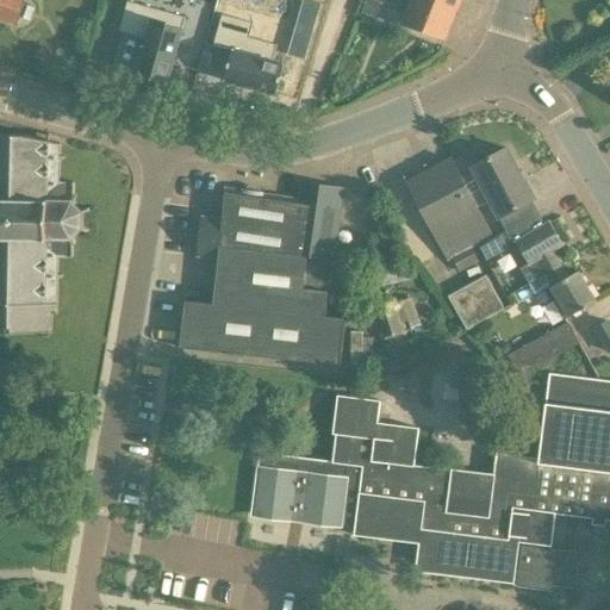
[(0,0),(0,17),(14,23),(22,0),(0,0)]
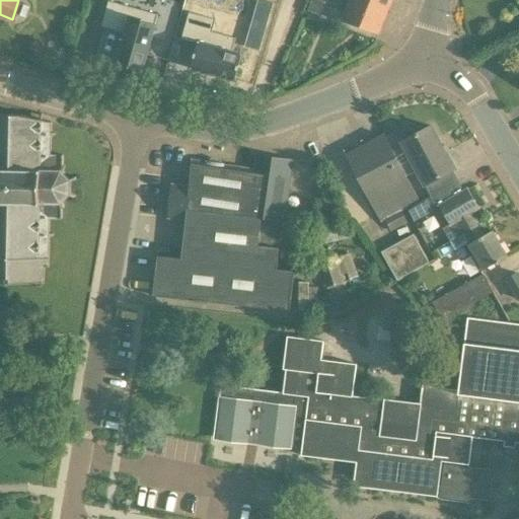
[(257,0),(244,47),(260,51),(273,2),(265,0),(257,0)]
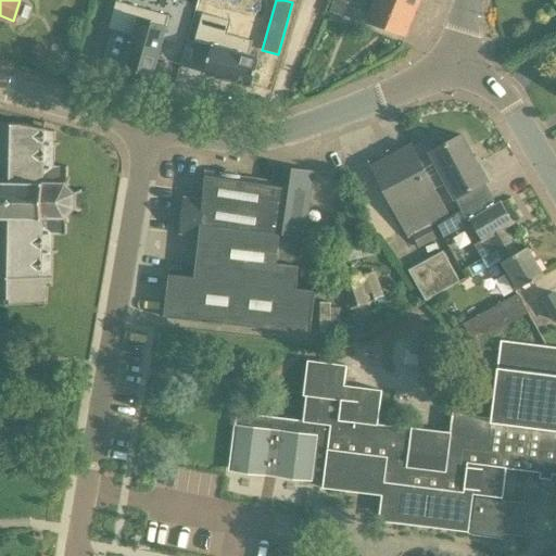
[(344,2),(339,0),(333,0),(330,12),(340,15),(344,2)]
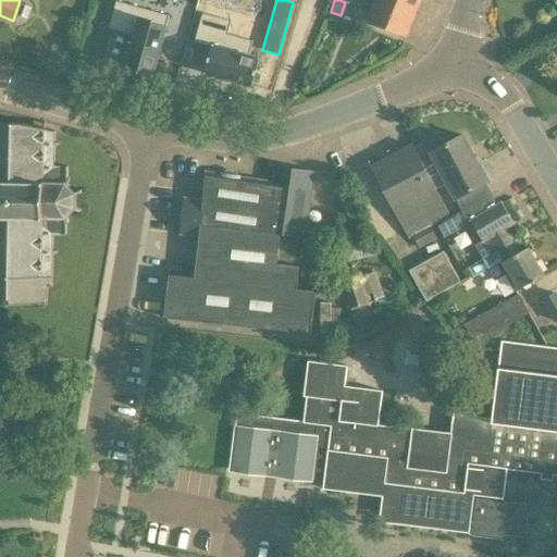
[(406,36),(419,0),(375,0),(368,20),(406,36)]
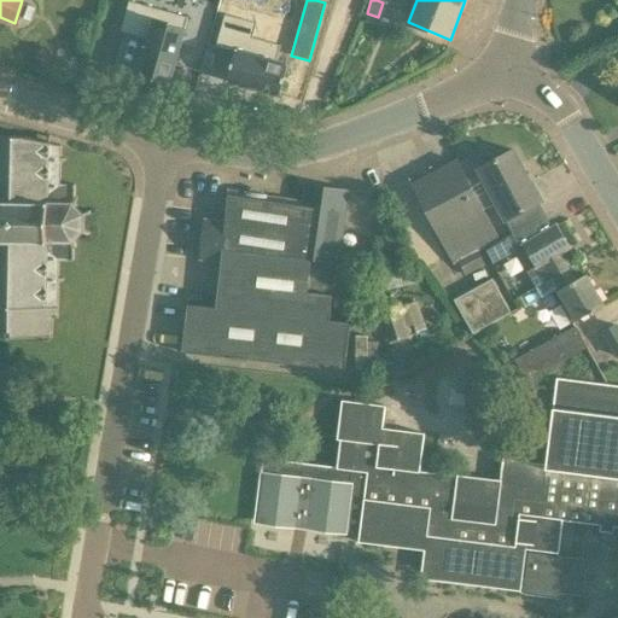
[(141,5),(136,23),(152,27),(139,73),(169,81),(185,29),(156,21),(159,10),(141,5)]
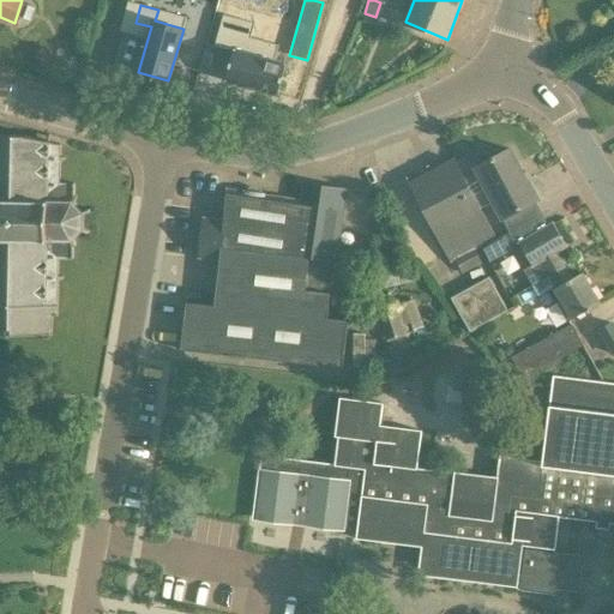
[(227,30),(222,48),(234,52),(226,79),(277,95),(287,65),(241,52),(245,36),(227,30)]
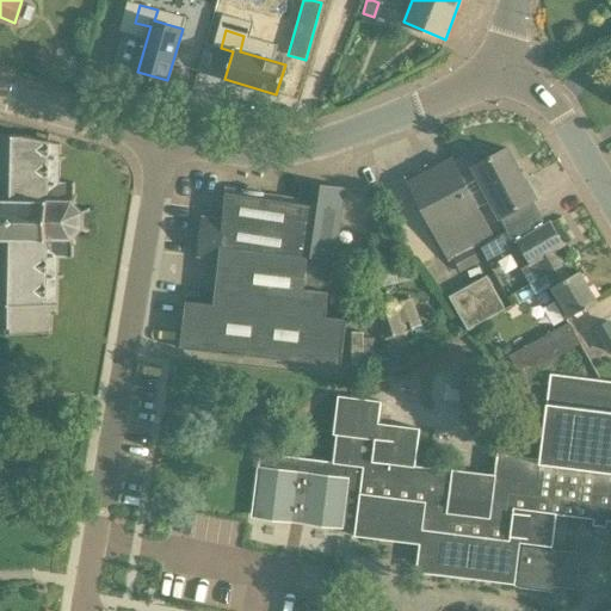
[(0,331),(51,333),(51,314),(57,314),(59,257),(73,258),(73,244),(75,244),(73,238),(82,229),(90,232),(90,229),(84,227),(84,213),(91,210),(90,207),(82,210),(74,201),(74,181),(60,181),(60,159),(65,159),(65,156),(60,156),(60,142),(24,134),(0,133),(0,331)]
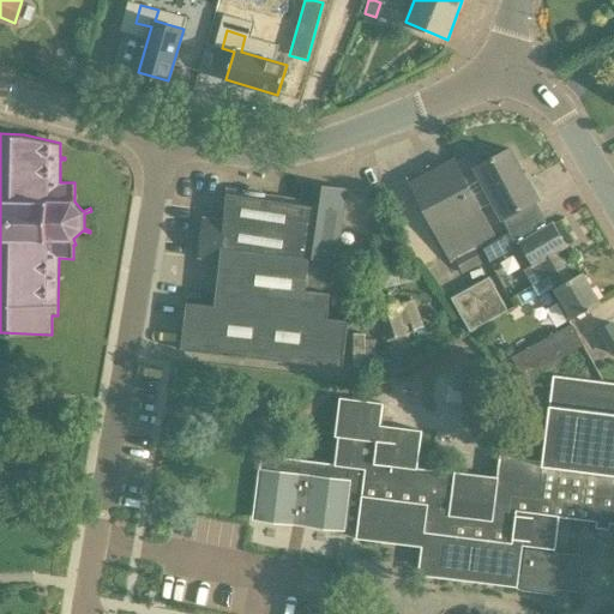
[(501,218),(539,199),(528,179),(527,180),(510,148),(491,158),(487,151),(480,149),(468,155),(470,160),(457,167),(480,208),(492,202),(501,218)]
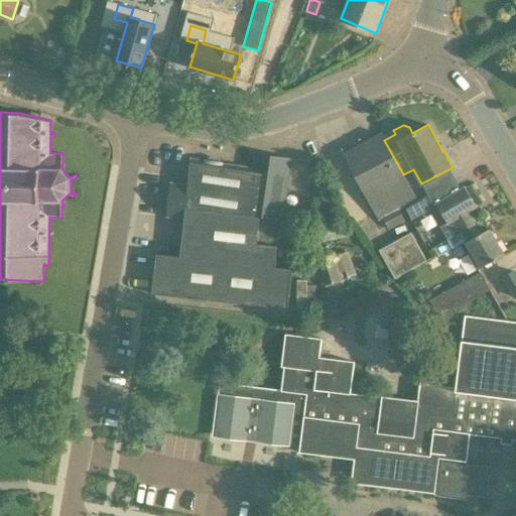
[(416,200),(403,174),(384,140),(381,134),(344,154),(379,220),(382,218),(388,229),(404,221),(398,209),(416,200)]
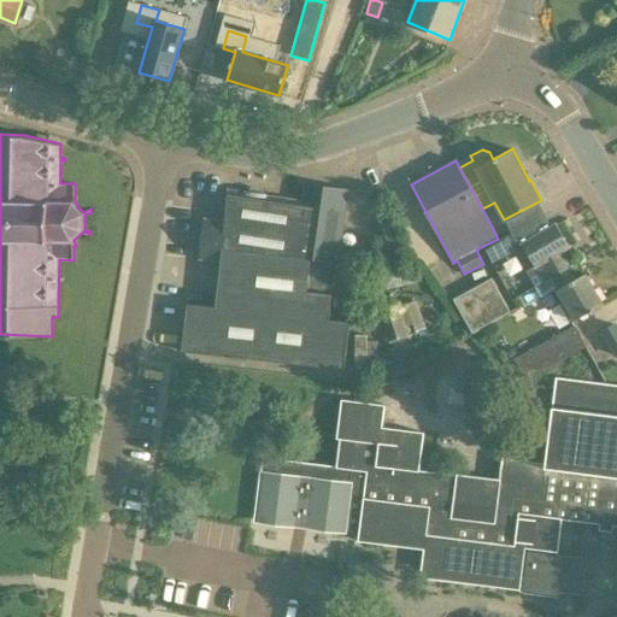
[(327,323),(347,191),(305,184),(303,201),(228,191),(225,215),(216,298),(215,306),(186,304),(181,351),(342,375),(350,327),(327,323)]
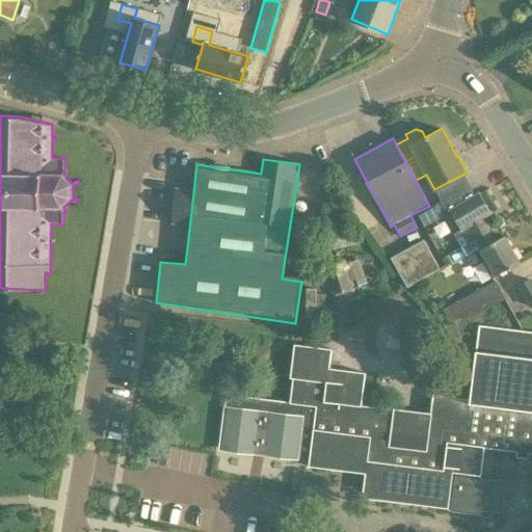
[(449,210),(459,229),(452,233),(460,246),(474,239),(489,229),(483,217),(490,213),(479,193),(449,210)]
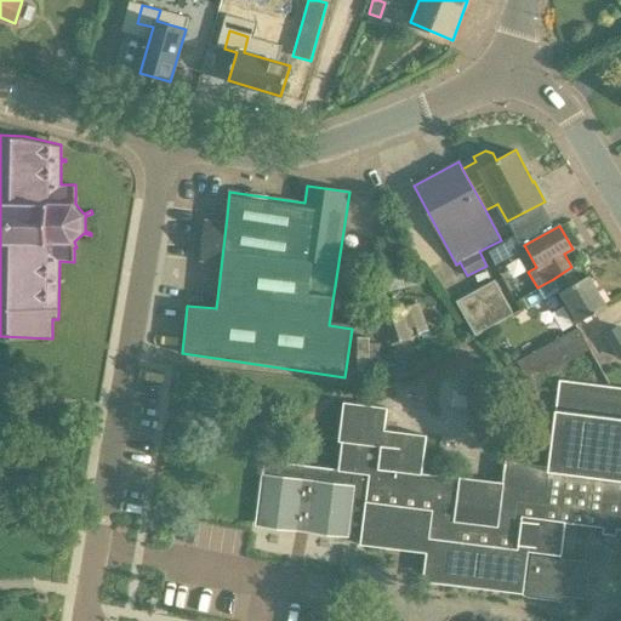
[(522,250),(514,234),(486,249),(495,265),(522,250)]
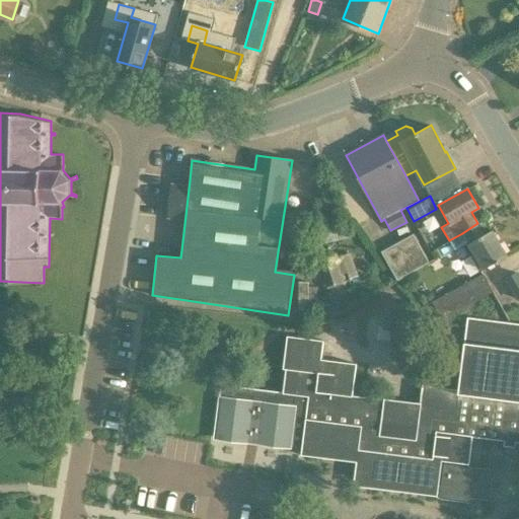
[(479,271),(483,270),(484,270),(508,255),(493,229),(485,234),(477,223),(462,233),(449,240),(454,249),(467,241),(469,243),(468,244),(472,251),(469,253),(479,271)]
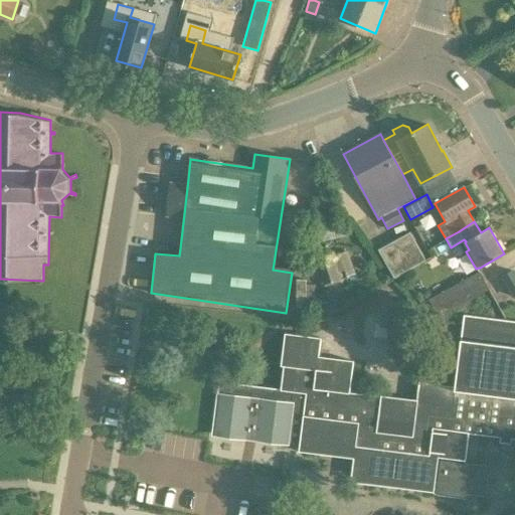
[(322,241),(346,236),(344,225),(320,230),(322,241)]
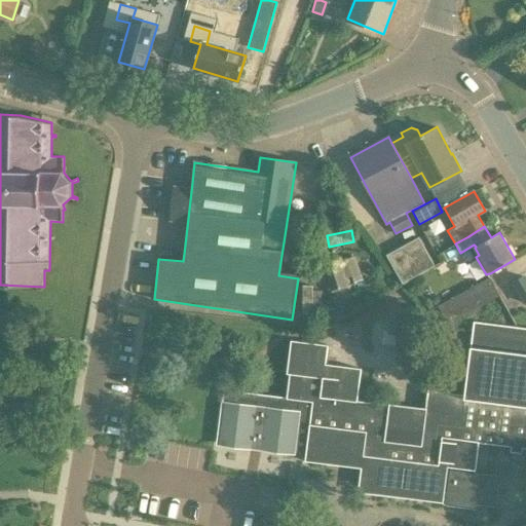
[(418,236),(385,254),(402,283),(434,265),(418,236)]
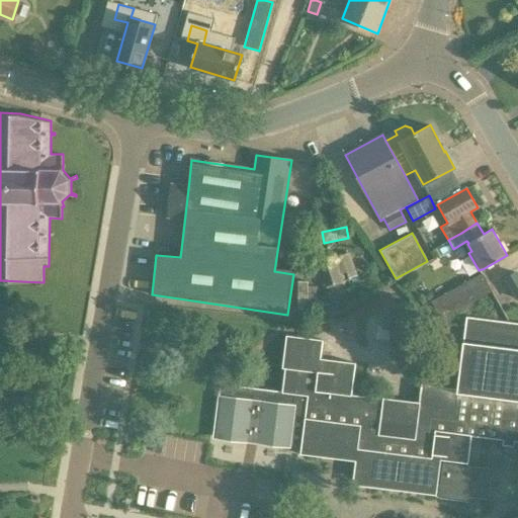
[(360,284),(349,251),(335,256),(334,254),(317,260),(330,297),(346,292),(345,290),(360,284)]
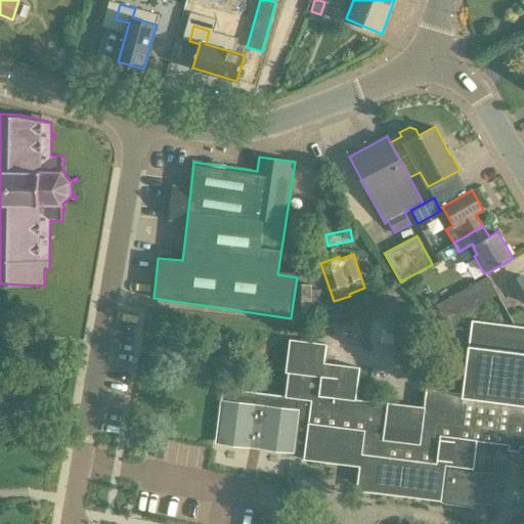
[(523,304),(523,302),(523,275),(523,273),(510,281),(523,304)]
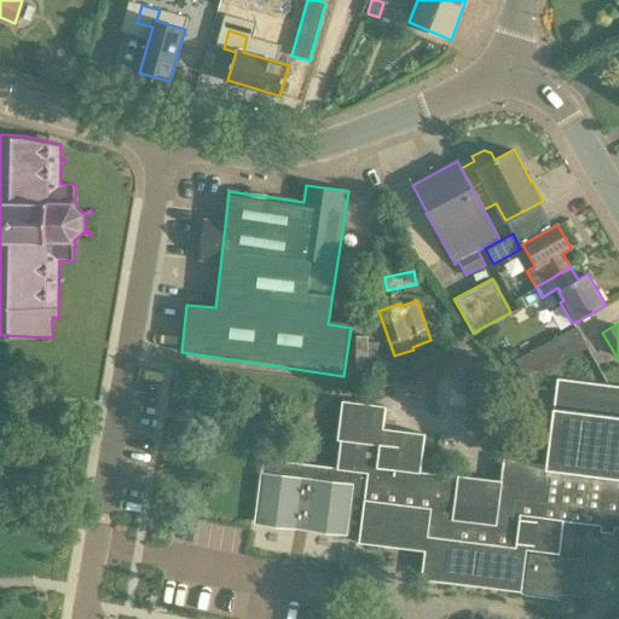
[(577,325),(515,359),(526,381),(588,347),(577,325)]
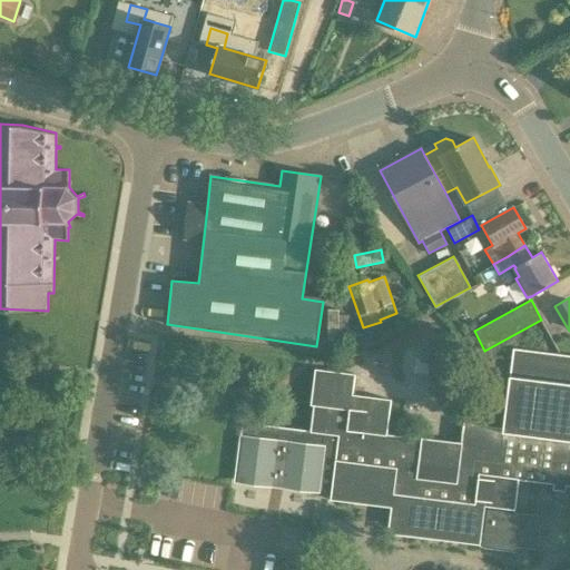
[(346,342),(346,310),(327,310),(327,341),(346,342)]
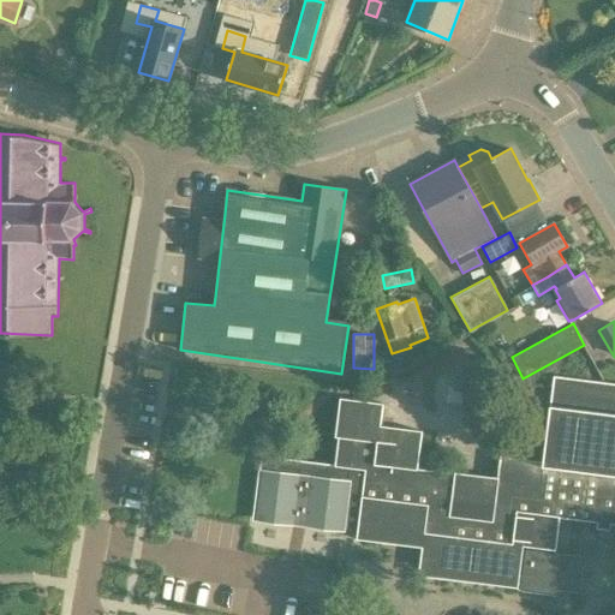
[(579,592),(583,563),(584,556),(549,553),(549,549),(555,550),(560,518),(614,524),(614,383),(554,376),(543,461),(499,455),(496,477),(457,472),(454,472),(454,473),(418,469),(423,430),(381,425),(383,404),(340,398),(335,437),(338,437),(335,465),(323,464),(322,475),(338,477),(338,483),(347,484),(341,532),(345,531),(345,529),(357,530),(356,539),(422,547),(418,575),(518,587),(521,587),(520,590),(556,595),(556,589),(579,592)]
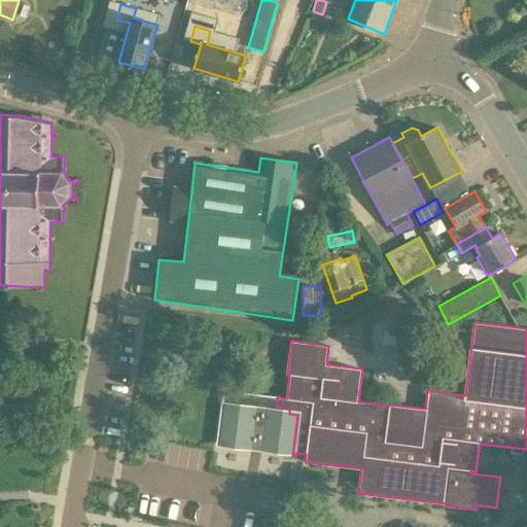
[(276,407),(277,397),(223,390),(216,446),(292,456),(297,415),(289,414),(289,409),(276,407)]
